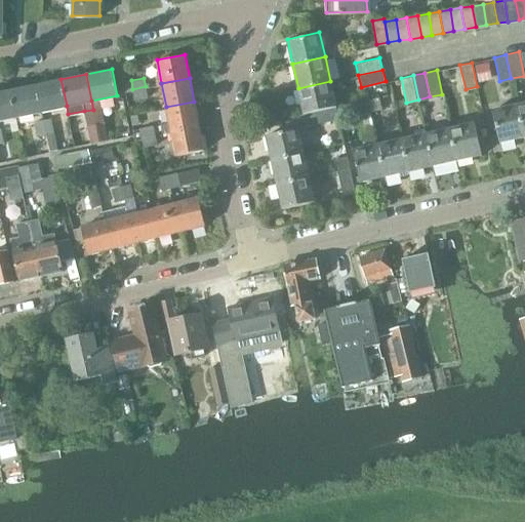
[(61,79),(36,84),(41,111),(67,106),(61,79)]
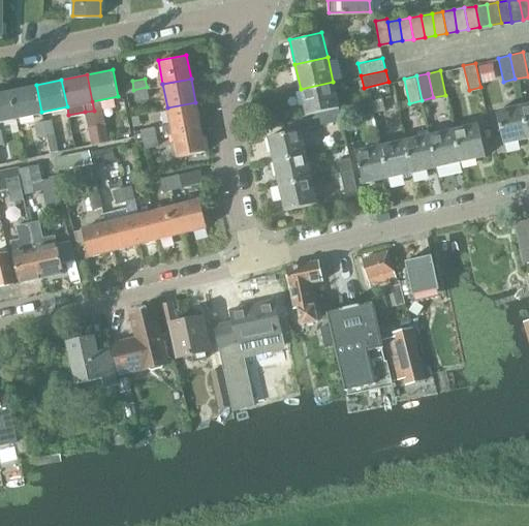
[(333,82),(301,89),(306,113),(338,105),(333,82)]
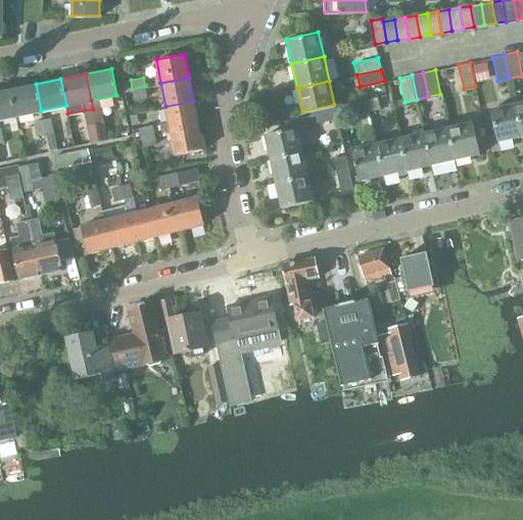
[(36,84),(10,89),(15,115),(41,110),(36,84)]
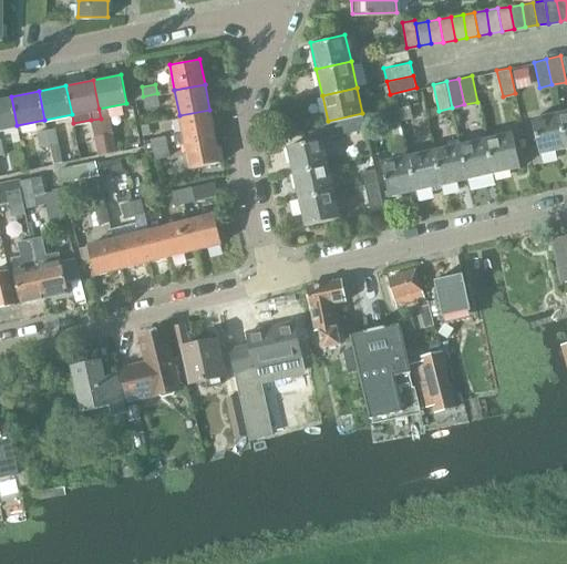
[(157,93),(143,96),(145,106),(158,103),(157,93)]
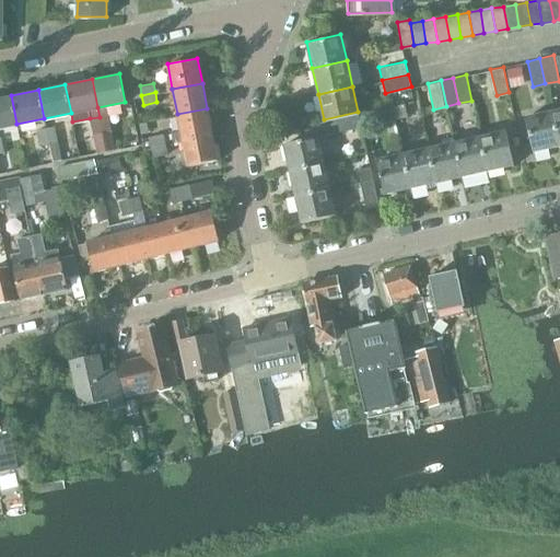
[(11,95),(0,96),(0,127),(16,124),(11,95)]
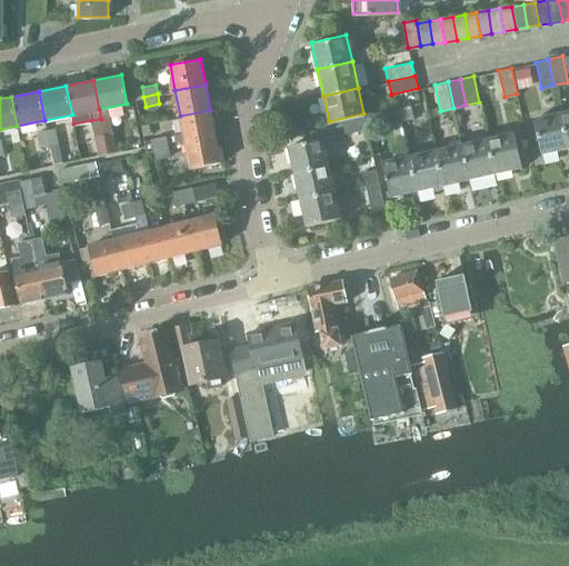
[(411,103),(399,107),(401,120),(413,117),(411,103)]
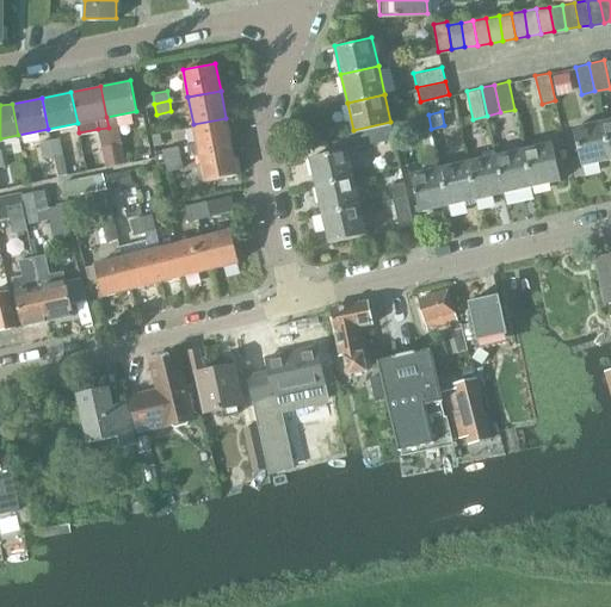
[(431,129),(429,115),(413,117),(417,131),(431,129)]
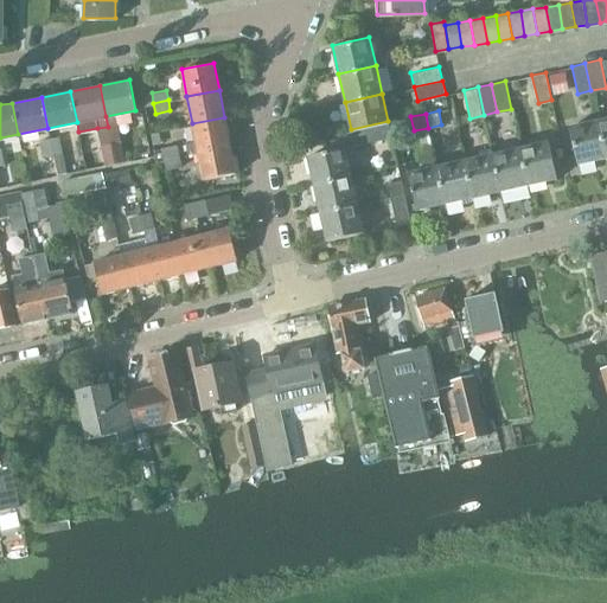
[(189,153),(198,151),(230,145),(224,117),(192,123),(196,140),(186,142),(189,153)]
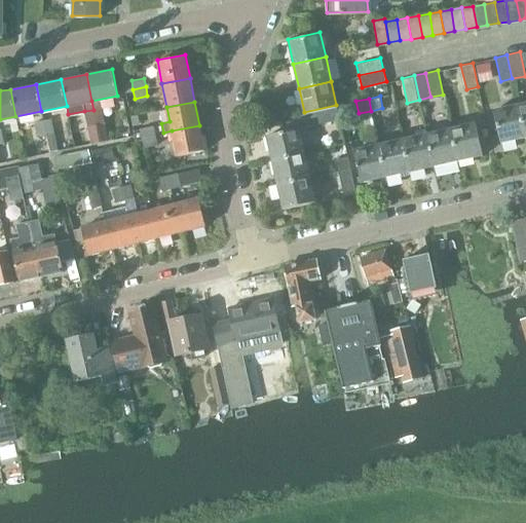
[(525,136),(518,104),(493,109),(500,141),(525,136)]
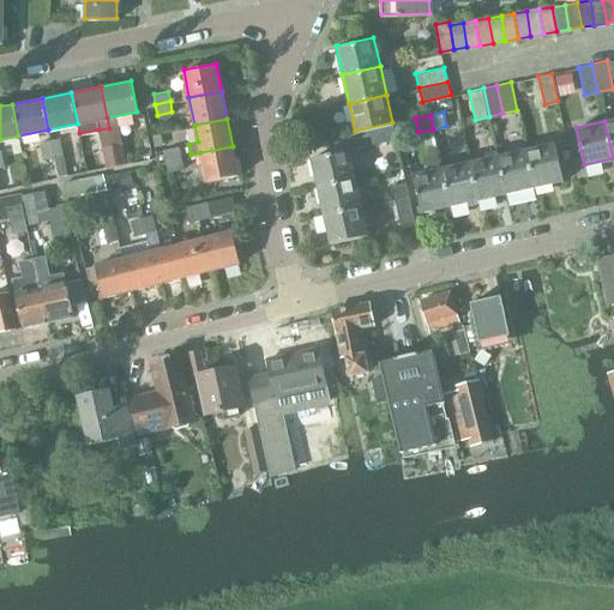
[(392,122),(355,131),(359,145),(396,137),(392,122)]
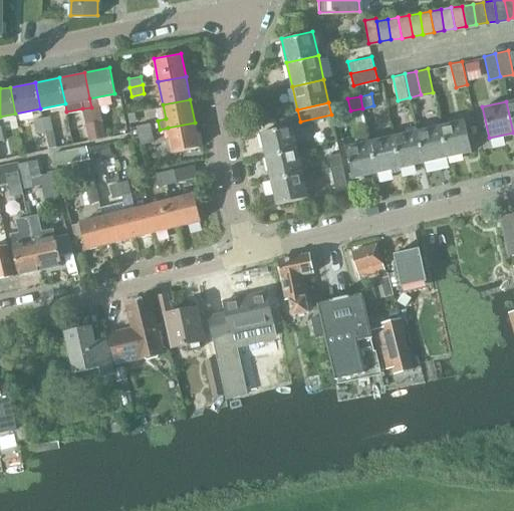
[(91,107),(97,137),(105,135),(99,105),(91,107)]
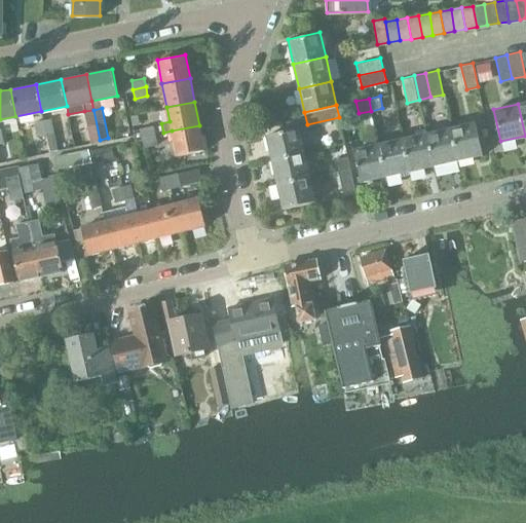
[(100,140),(94,110),(84,111),(90,142),(100,140)]
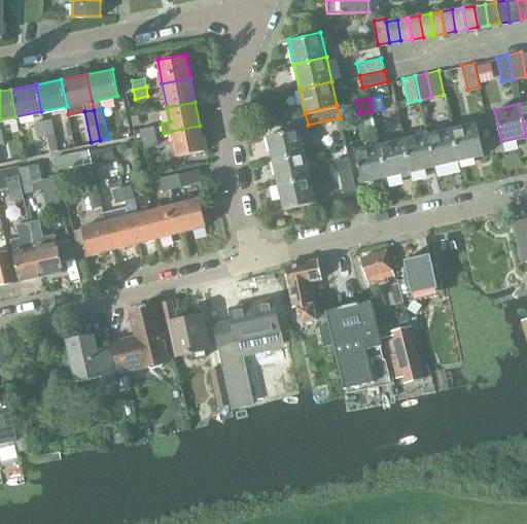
[(43,118),(45,133),(48,150),(58,149),(51,116),(43,118)]
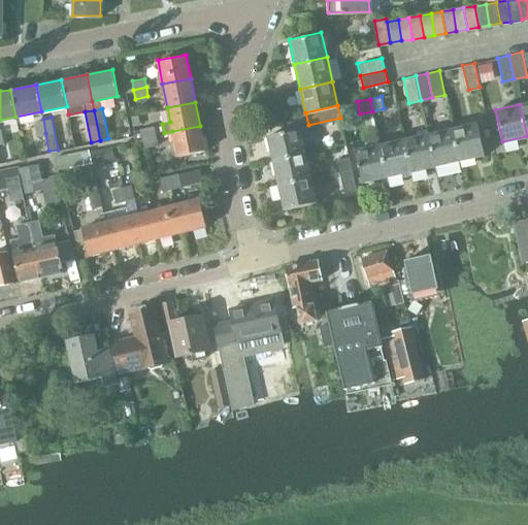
[(35,135),(45,133),(43,119),(33,121),(35,135)]
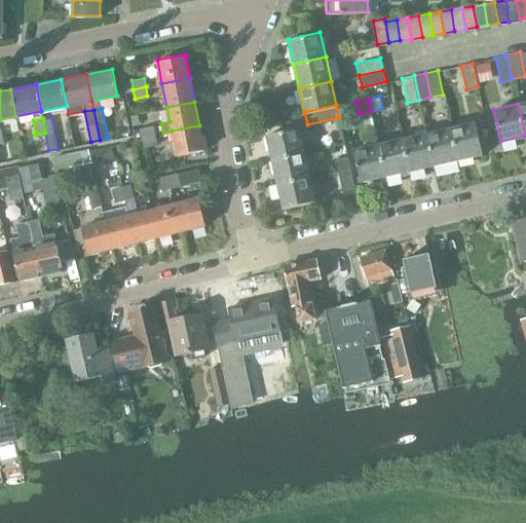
[(476,121),(451,127),(458,159),(483,154),(476,121)]
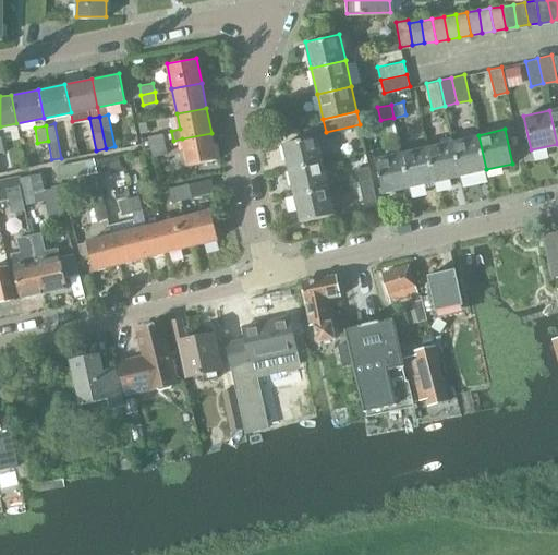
[(144,148),(152,147),(152,145),(165,142),(162,133),(142,136),(144,148)]
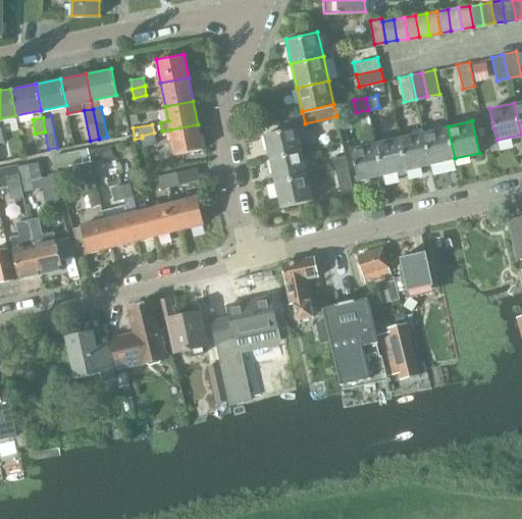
[(198,124),(170,130),(174,154),(202,148),(198,124)]
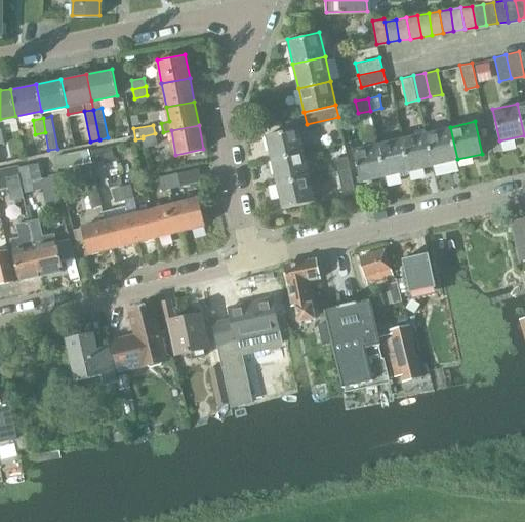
[(266,134),(272,159),(304,152),(298,127),(266,134)]
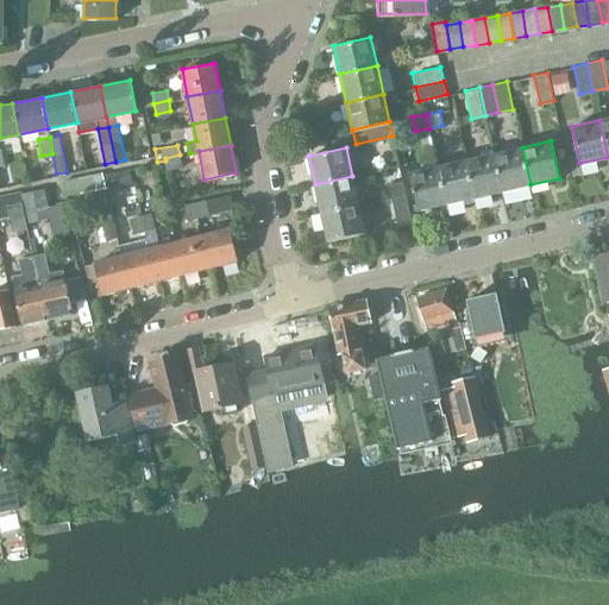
[(522,147),(494,153),(502,190),(531,184),(522,147)]
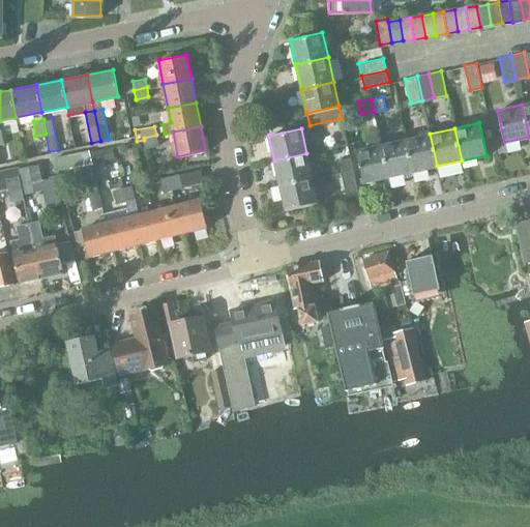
[(430,134),(406,139),(413,171),(437,166),(430,134)]
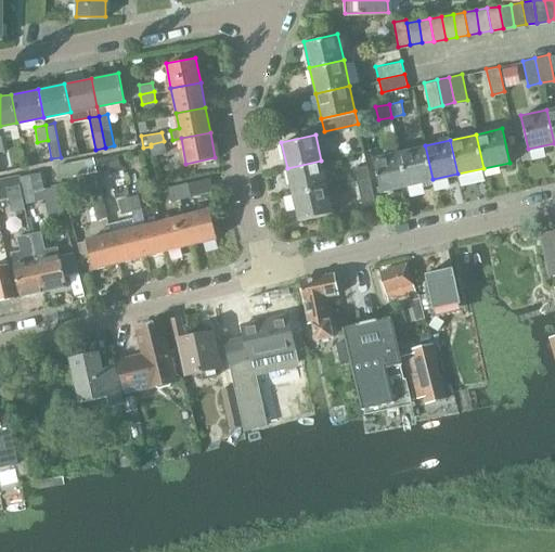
[(151,144),(151,146),(152,153),(165,151),(164,141),(151,144)]
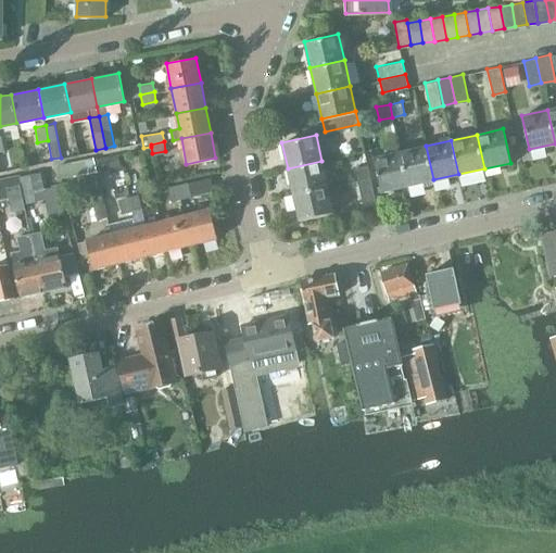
[(426,146),(400,151),(407,186),(433,179),(426,146)]
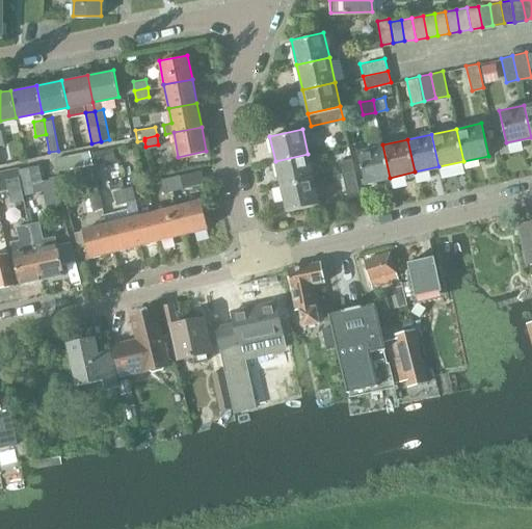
[(390,178),(382,144),(357,151),(365,183),(390,178)]
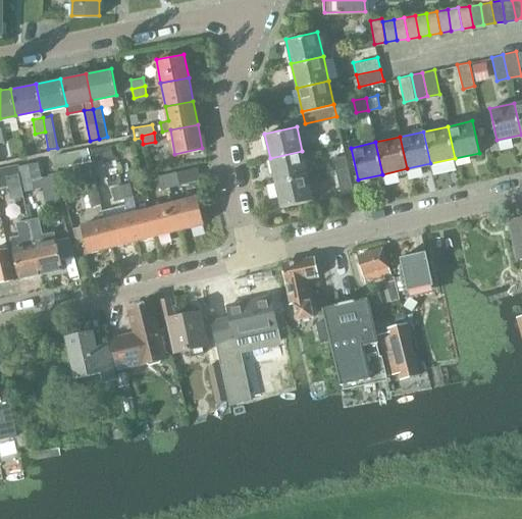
[(54,153),(57,166),(90,160),(88,147),(54,153)]
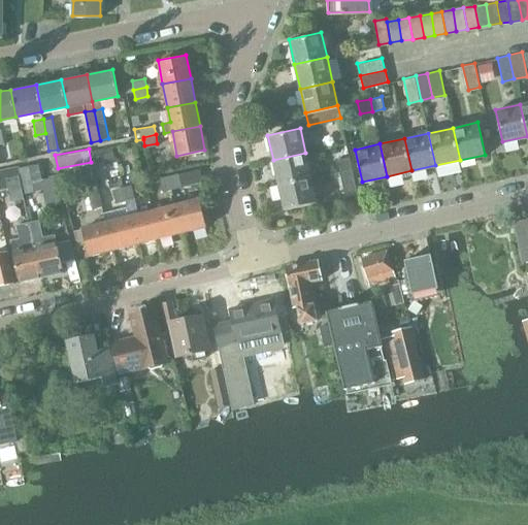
[(273,160),(278,184),(310,177),(305,153),(273,160)]
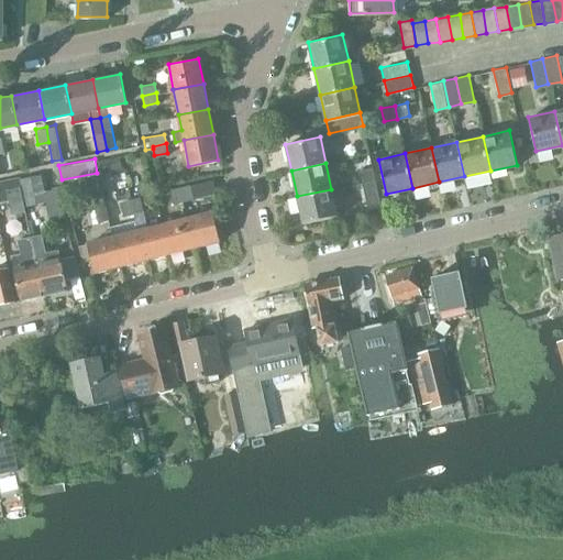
[(359,169),(362,182),(375,178),(372,166),(359,169)]
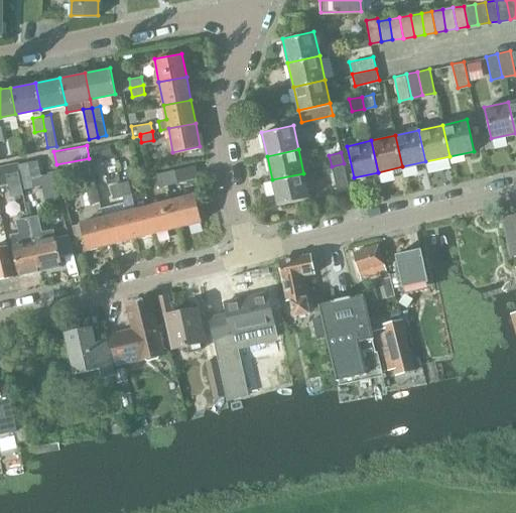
[(36,158),(18,162),(23,186),(41,182),(39,171),(46,170),(43,157),(36,158)]
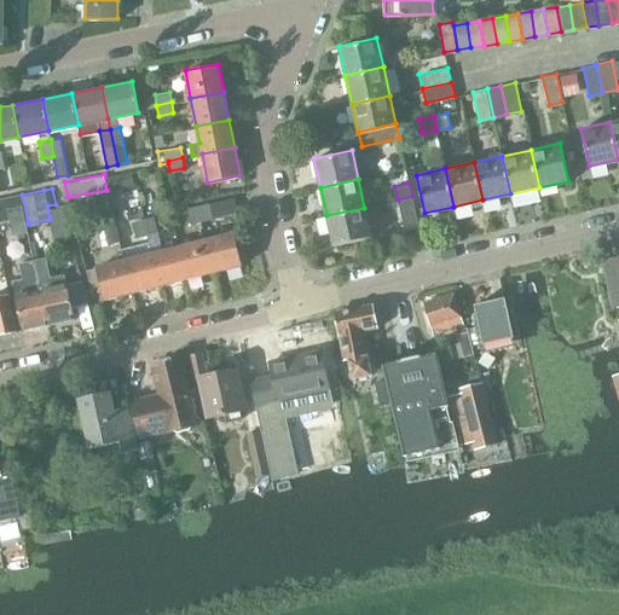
[(208,203),(197,206),(201,220),(237,210),(233,196),(208,203)]
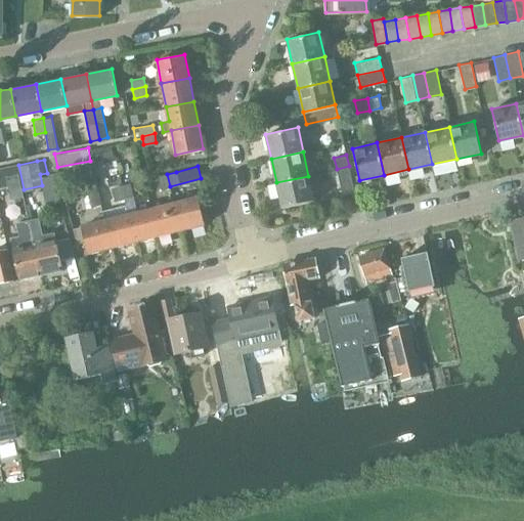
[(349,166),(337,169),(342,193),(354,190),(349,166)]
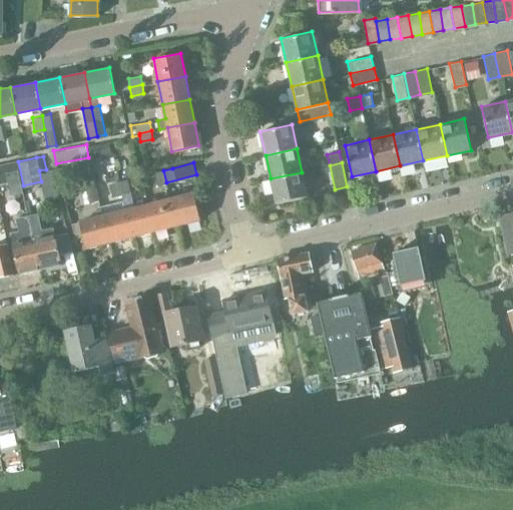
[(6,170),(11,194),(23,191),(18,168),(6,170)]
